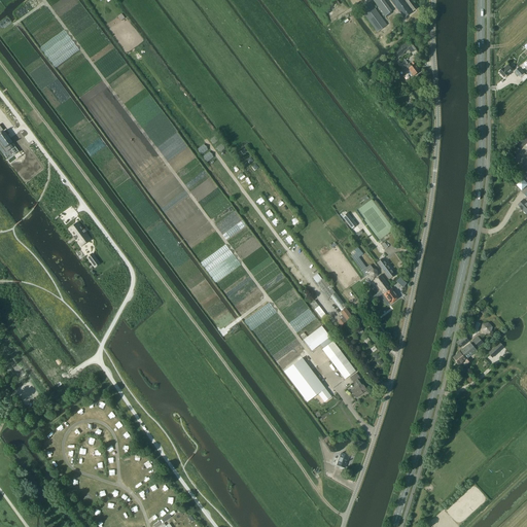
[(392,11),(383,0),(373,0),(378,6),(375,8),(370,2),(360,9),(377,32),(387,25),(382,19),(392,11)]
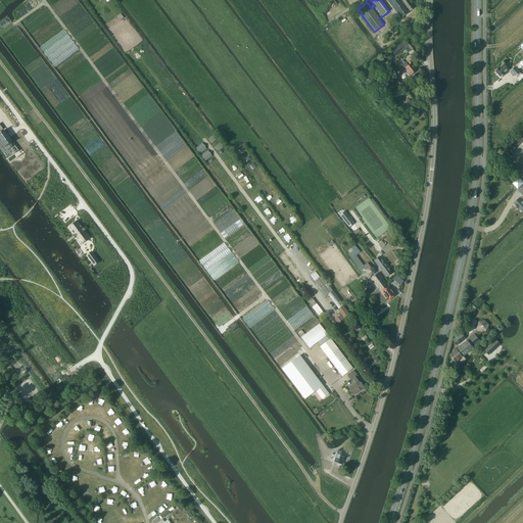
[(405,6),(399,0),(387,0),(400,17),(409,11),(406,7),(407,7),(410,11),(414,8),(410,3),(413,1),(411,0),(400,0),(406,5),(405,6)]
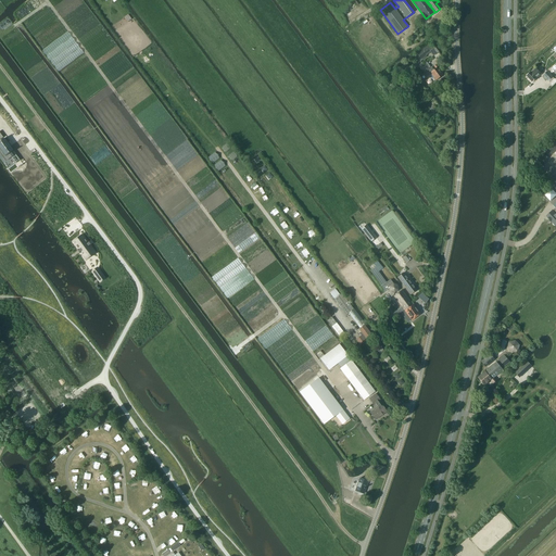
[(427,55),(434,50),(431,46),(417,53),(421,60),(427,55)]
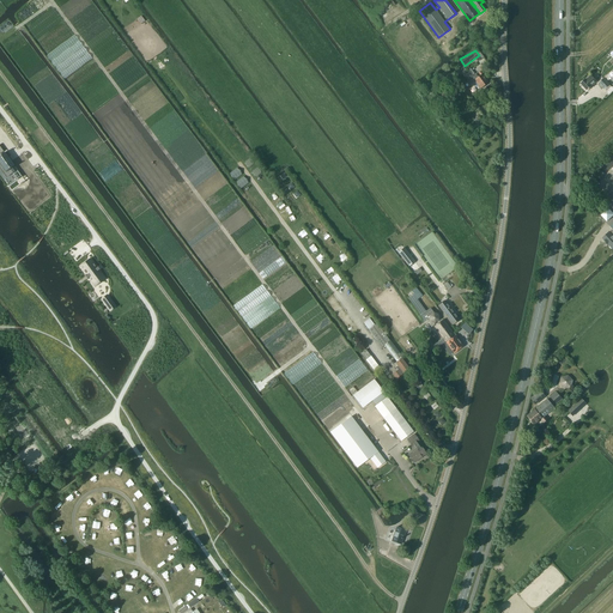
[(469,70),(462,74),(467,80),(474,76),(469,70)]
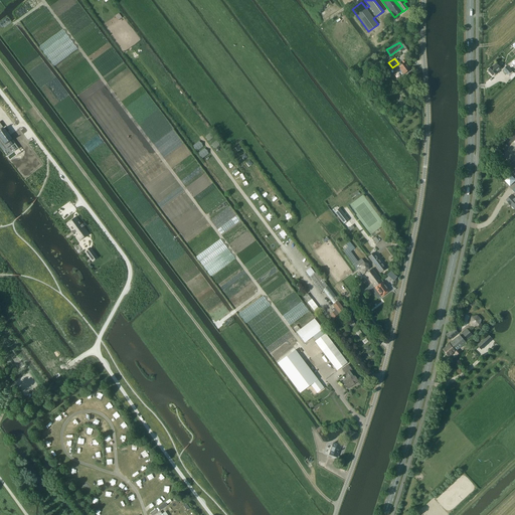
[(403,74),(409,70),(406,64),(407,63),(404,59),(402,61),(403,63),(398,67),(403,74)]
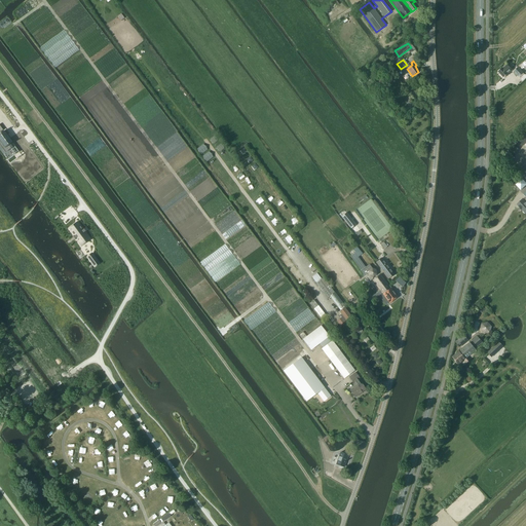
[(513,70),(508,65),(503,69),(502,68),(498,72),(503,78),(513,70)]
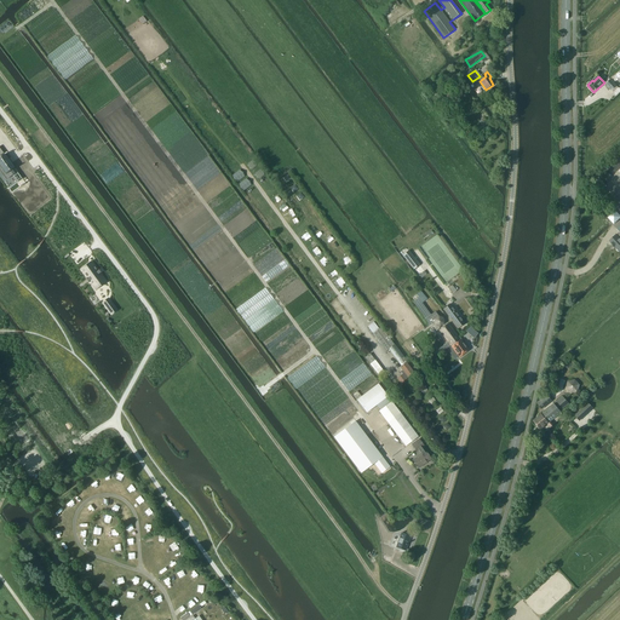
[(610,80),(606,84),(612,91),(612,90),(616,96),(619,92),(619,90),(616,86),(610,80)]
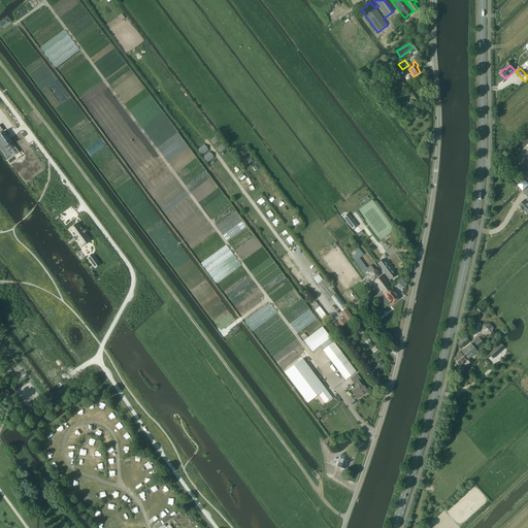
[(0,142),(4,150),(8,146),(10,150),(14,146),(0,127),(0,142)]
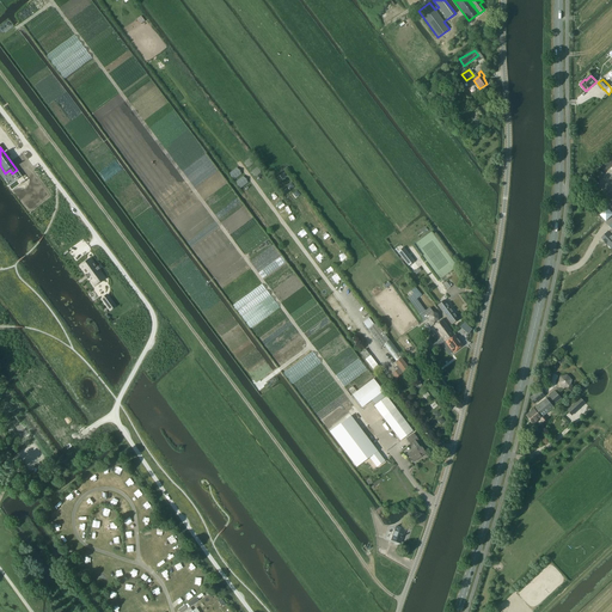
[(611,212),(607,207),(599,214),(606,221),(611,215),(611,212)]
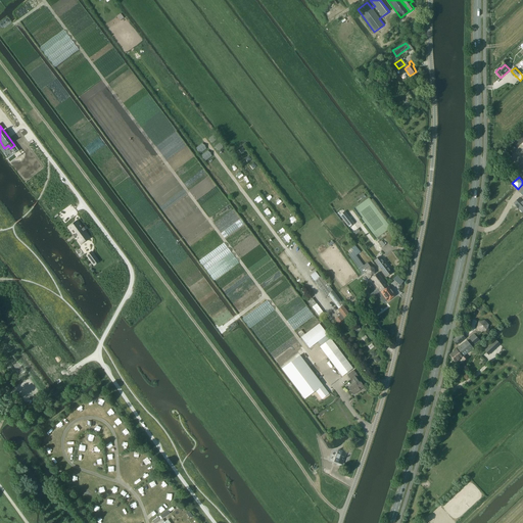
[(520,198),(514,203),(522,212),(522,211),(522,190),(520,193),(522,196),(521,198),(520,198)]
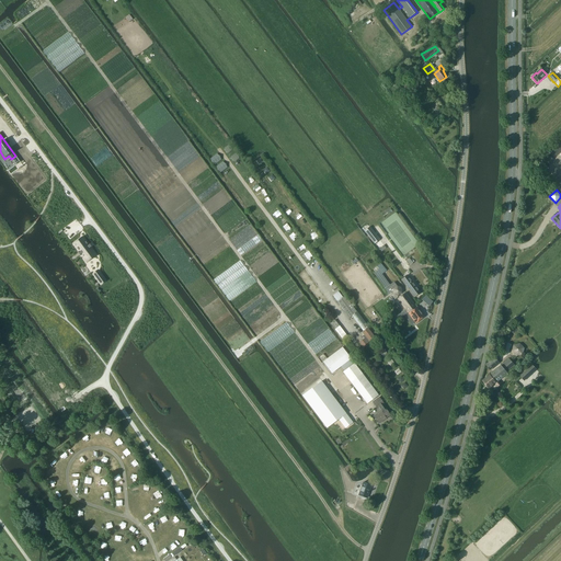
[(380,240),(369,227),(365,231),(375,244),(380,240)]
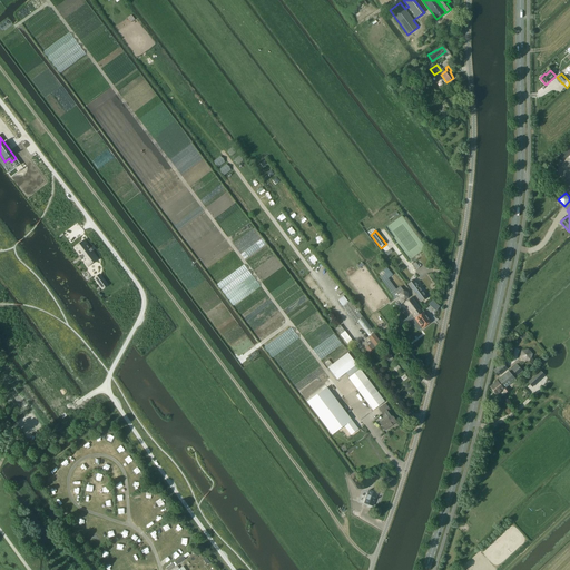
[(84,242),(75,247),(81,256),(80,256),(80,257),(81,258),(81,259),(82,258),(86,263),(95,256),(91,252),(92,251),(91,248),(90,249),(84,242)]
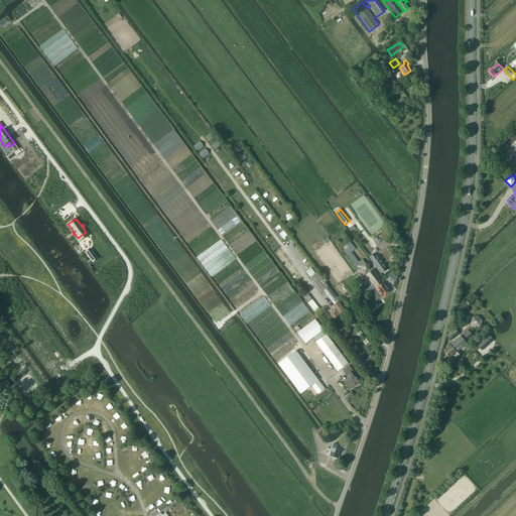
[(91,249),(87,252),(88,254),(93,261),(97,258),(92,252),(91,249)]
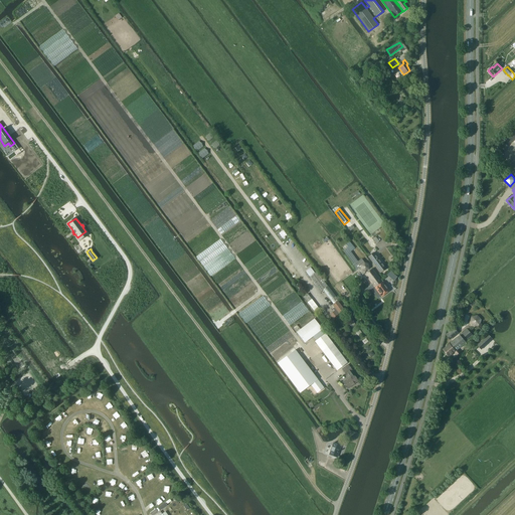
[(380,274),(386,269),(374,252),(368,258),(380,274)]
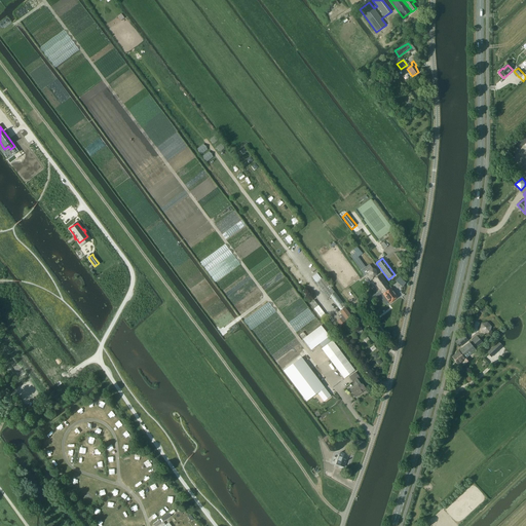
[(328,298),(330,296),(340,310),(340,311),(342,314),(340,315),(342,317),(337,322),(341,326),(346,323),(345,322),(351,316),(344,307),(345,307),(324,277),(322,278),(316,273),(312,277),(328,298)]
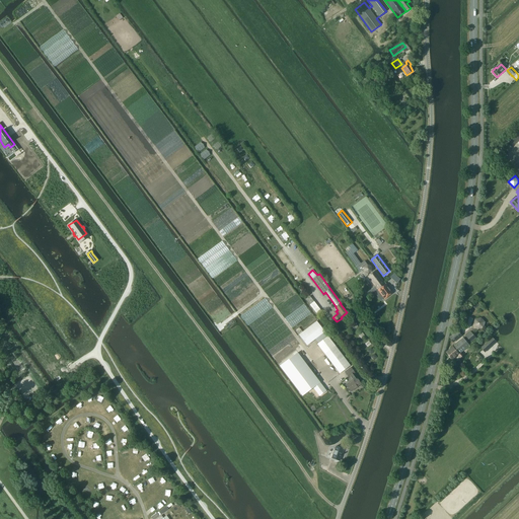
[(368,277),(375,287),(369,292),(372,295),(374,293),(378,291),(380,293),(378,295),(381,300),(384,298),(385,299),(386,299),(391,295),(391,294),(392,293),(375,271),(368,277)]
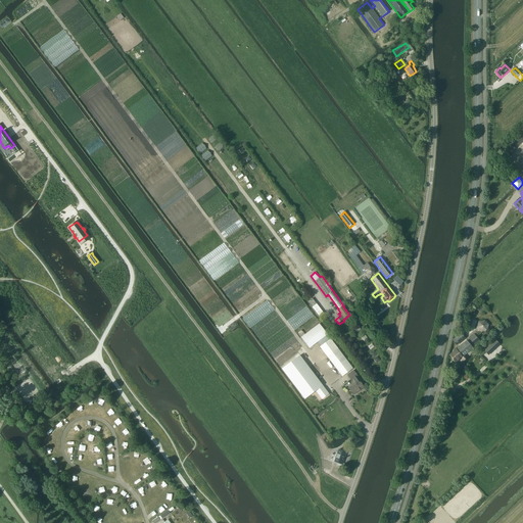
[(313,298),(308,301),(313,307),(317,304),(313,298)]
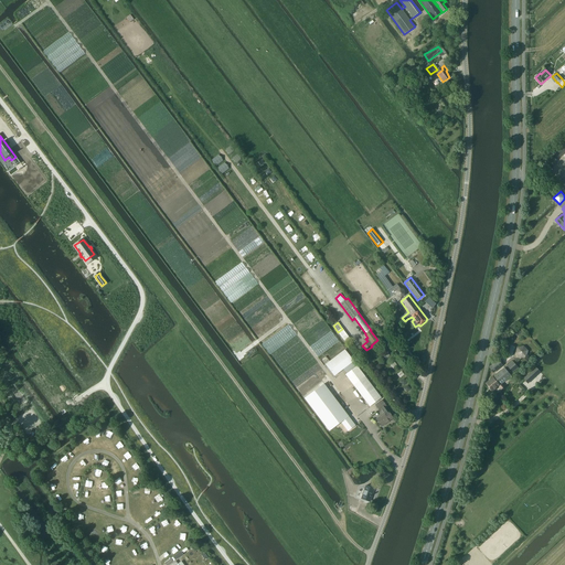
[(345,342),(350,339),(342,329),(338,332),(345,342)]
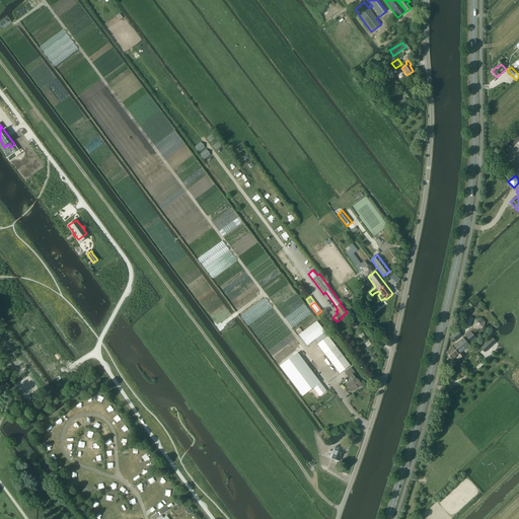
[(477,329),(484,328),(486,322),(482,317),(475,319),(473,325),(477,329)]
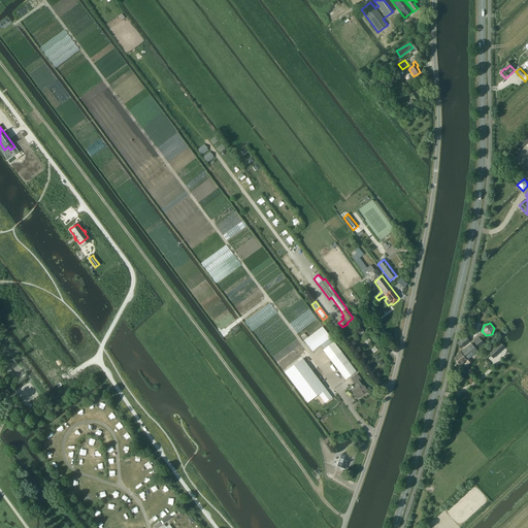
[(322,327),(304,340),(312,352),(331,338),(322,327)]
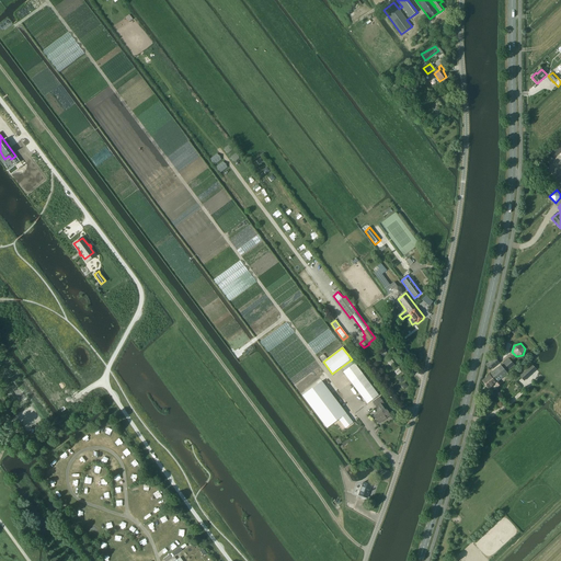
[(494,357),(487,365),(491,370),(499,363),(494,357)]
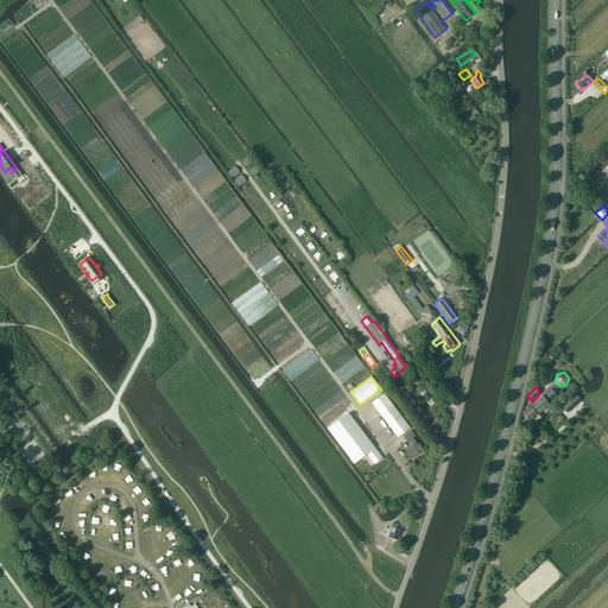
[(55,388),(48,394),(59,411),(67,405),(55,388)]
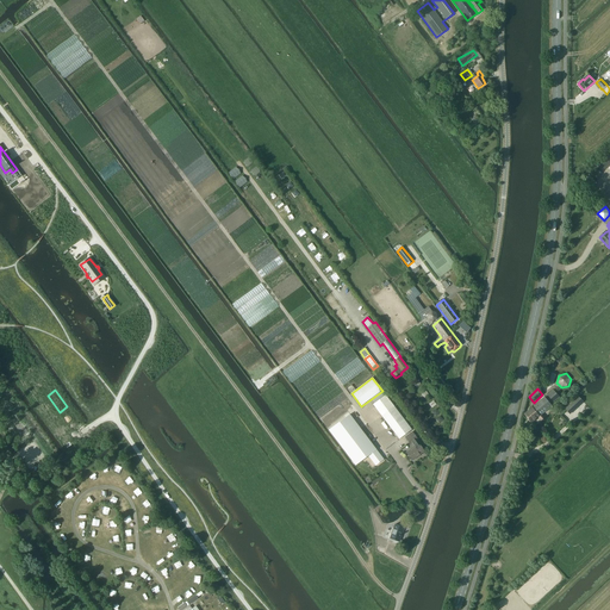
[(554,391),(548,396),(554,402),(560,397),(554,391)]
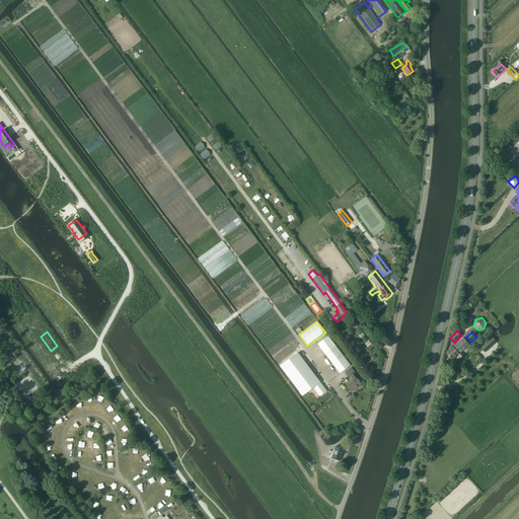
[(340,373),(351,365),(327,336),(317,344),(324,354),(340,373)]
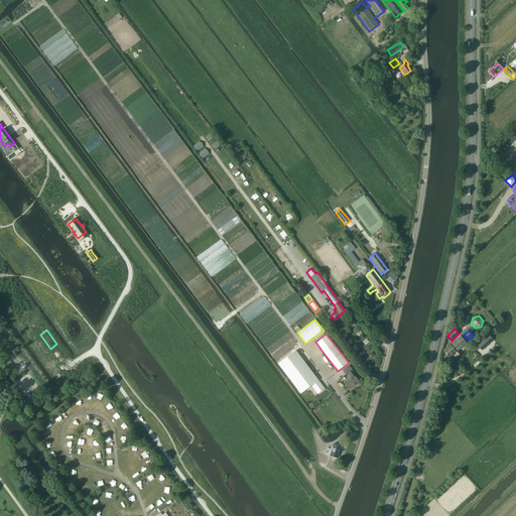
[(486,339),(479,346),(483,350),(494,340),(490,336),(487,339),(486,339)]
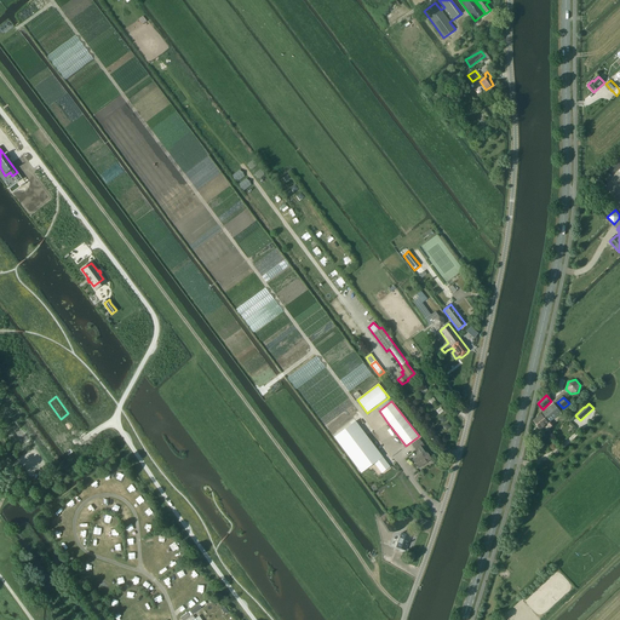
[(546,424),(550,428),(555,424),(551,422),(561,412),(555,405),(534,422),(540,429),(546,424)]
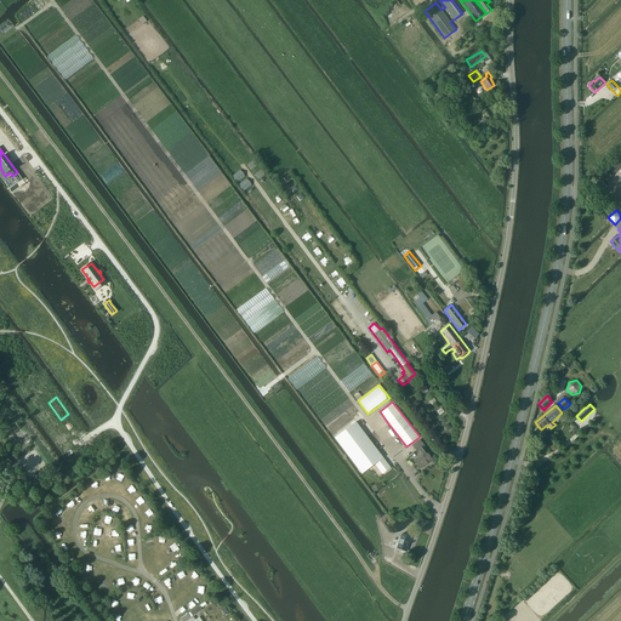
[(362,473),(375,463),(382,474),(391,467),(383,457),(355,422),(335,438),(362,473)]
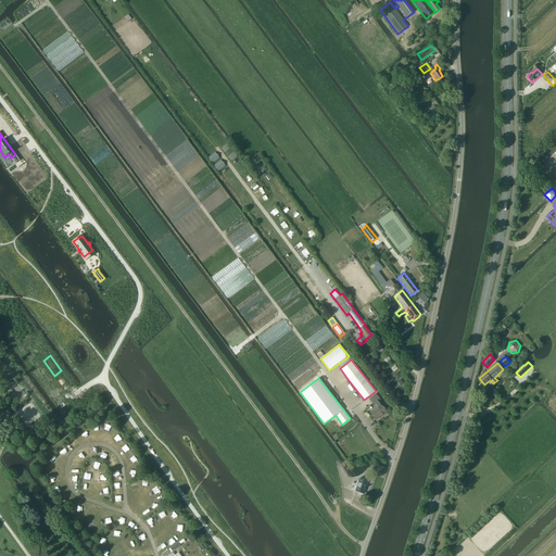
[(57,384),(50,389),(57,399),(63,394),(57,384)]
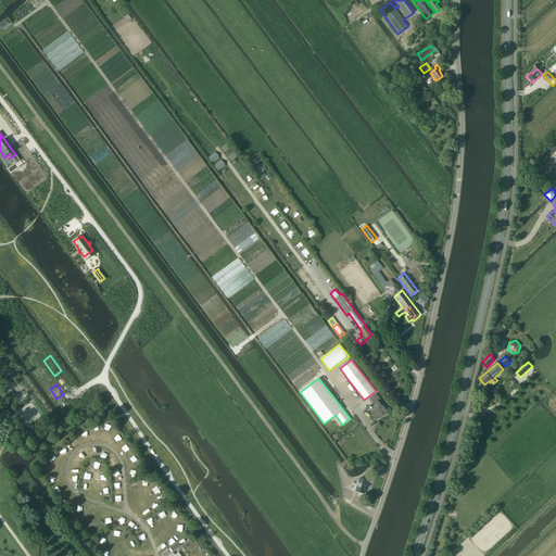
[(387,412),(379,401),(380,400),(376,394),(369,399),(374,404),(375,404),(378,407),(370,413),(376,419),(380,416),(380,417),(383,415),(382,414),(387,412)]
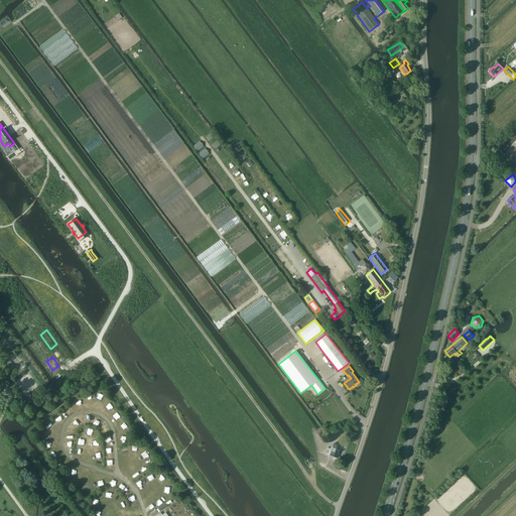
[(19,390),(15,393),(21,402),(25,399),(19,390)]
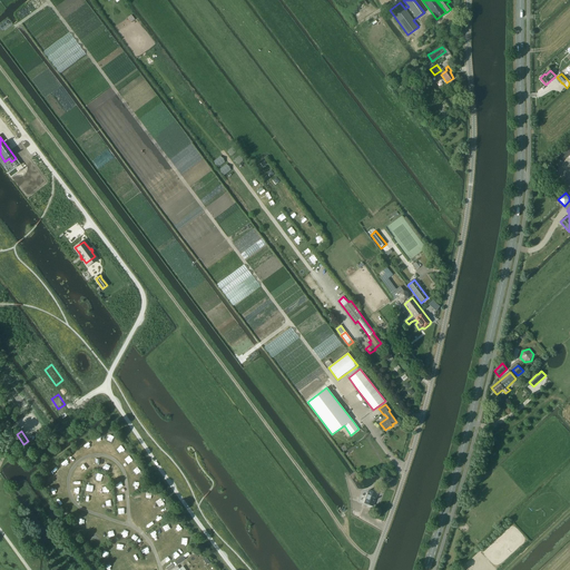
[(373,505),(377,493),(369,490),(364,503),(373,505)]
